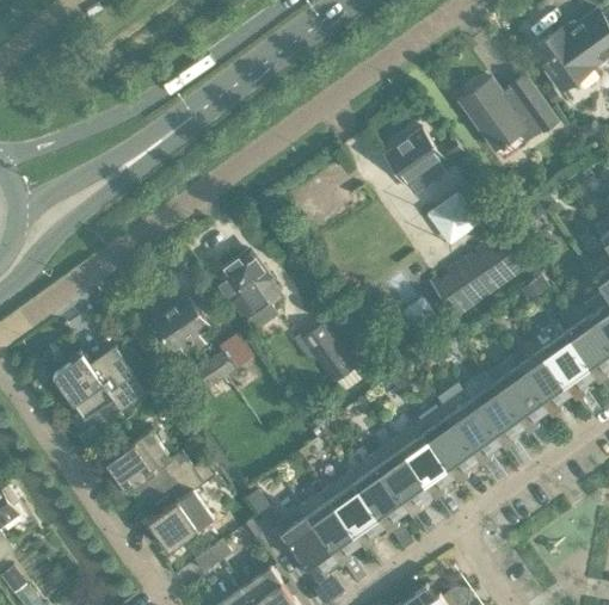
[(559,93),(608,56),(608,31),(595,12),(552,43),(548,38),(529,53),(559,93)]
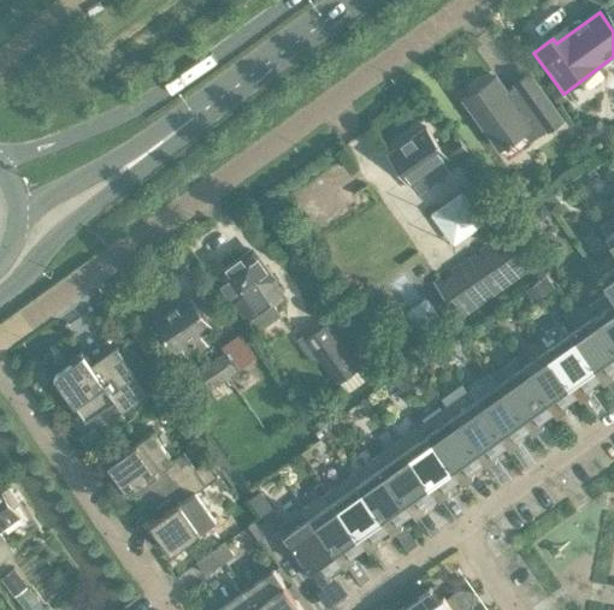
[(545,134),(545,135),(560,125),(527,78),(503,95),(494,82),(462,104),(499,154),(521,137),(529,147),(545,134)]
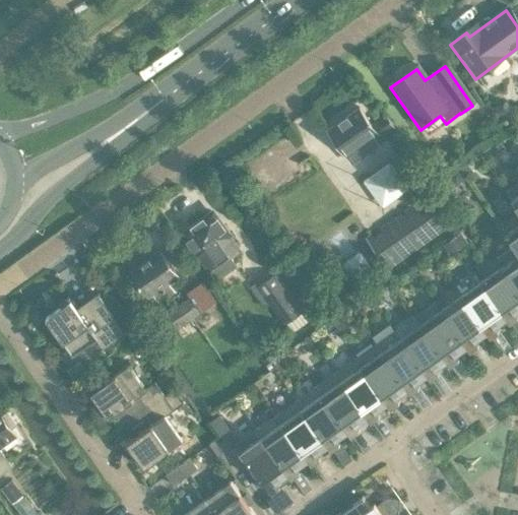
[(393,131),(384,119),(371,129),(359,112),(328,133),(351,168),(378,148),(375,144),(393,131)]
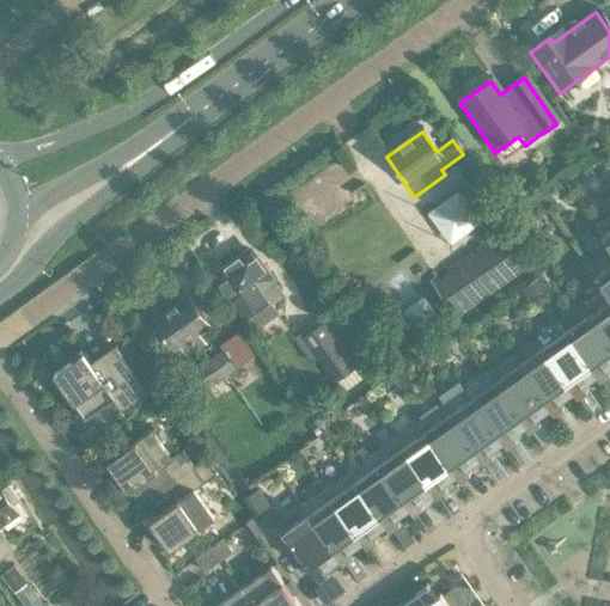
[(609,182),(599,190),(609,203),(609,182)]
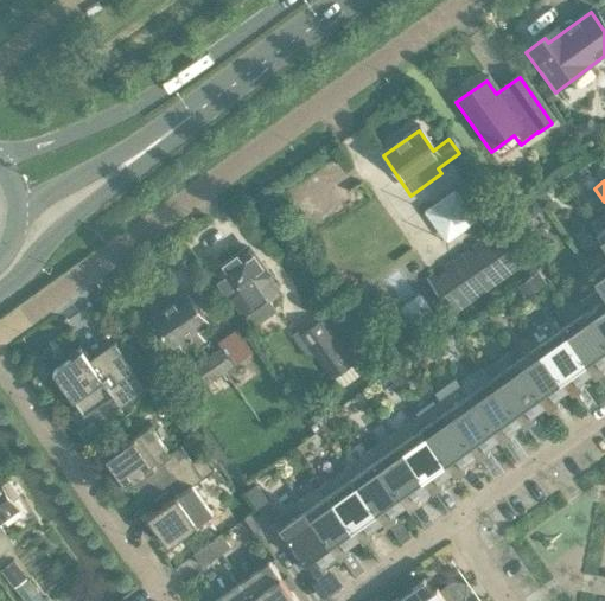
[(604,215),(588,228),(604,251),(604,250),(604,215)]
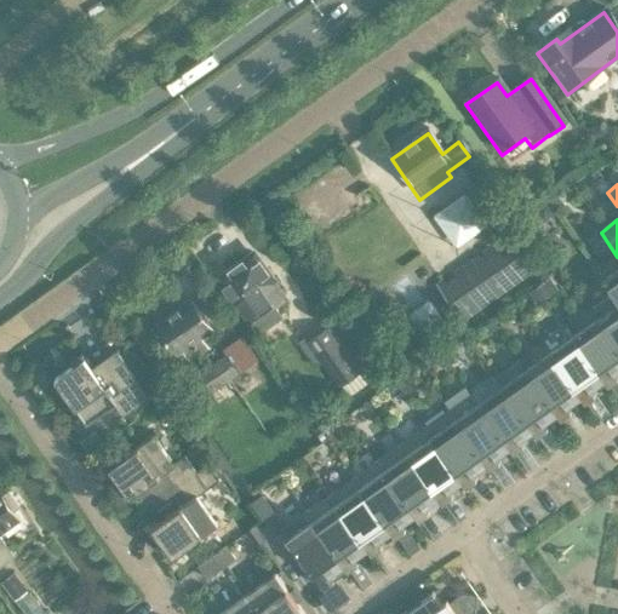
[(436,287),(462,325),(528,276),(503,240),(436,287)]
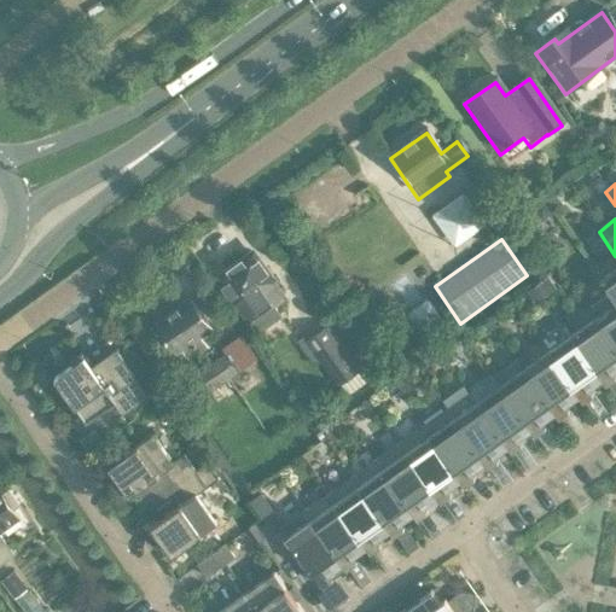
[(615,255),(615,256),(592,273),(609,296),(615,304),(615,255)]
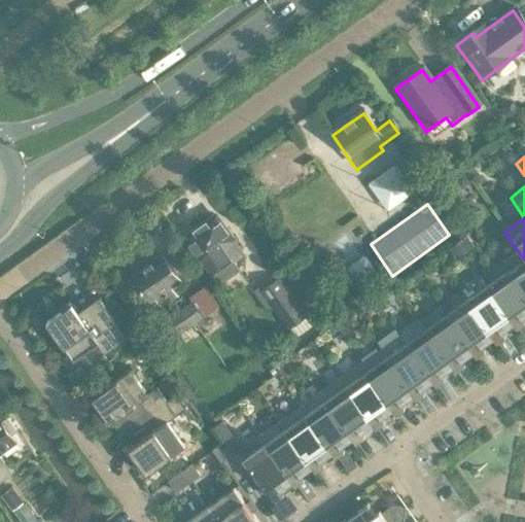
[(229,244),(231,243),(214,220),(183,241),(200,265),(201,264),(211,278),(239,258),(229,244)]
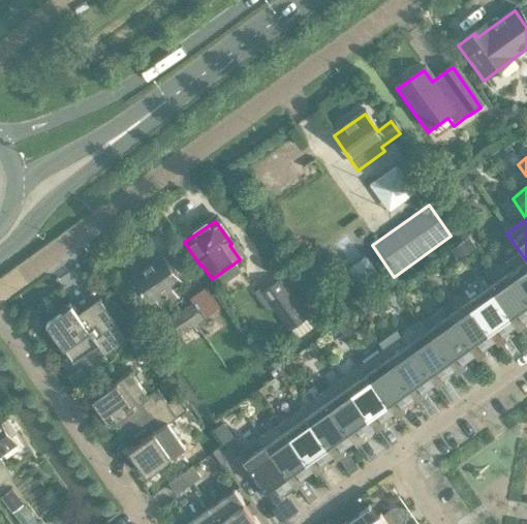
[(303,290),(304,290),(327,275),(309,249),(285,265),(303,290)]
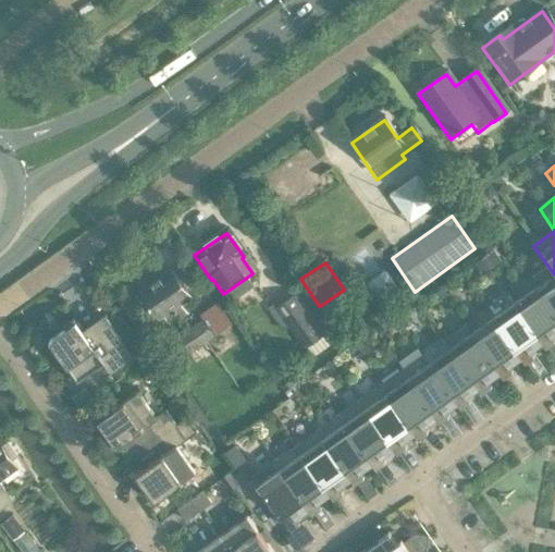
[(554,274),(549,267),(527,282),(533,291),(533,290),(554,319),(554,274)]
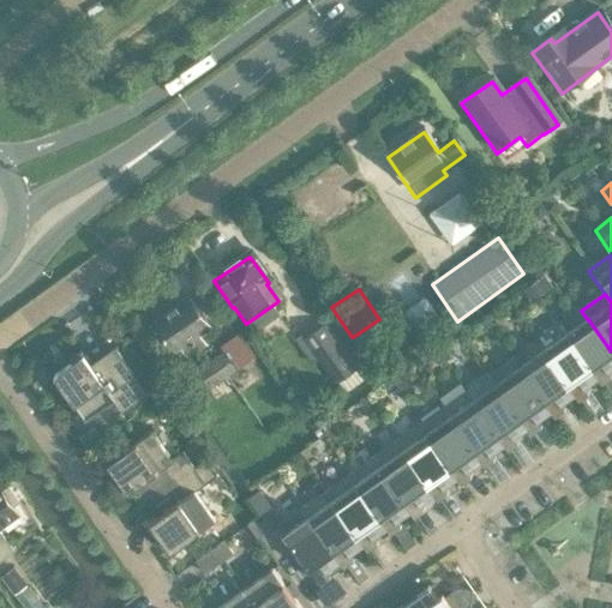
[(189,347),(195,356),(204,350),(197,341),(209,332),(187,301),(169,313),(192,344),(189,347)]
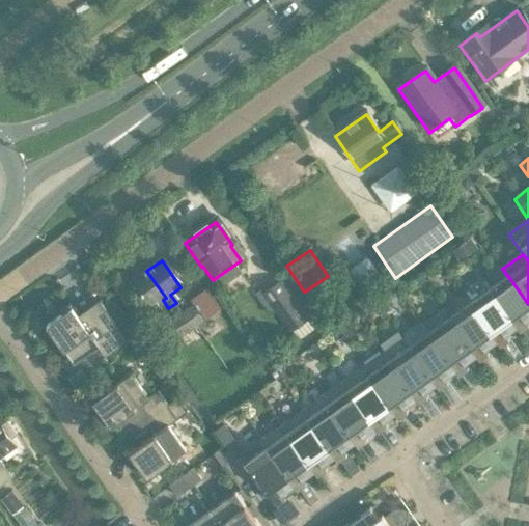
[(166,298),(146,271),(132,281),(150,309),(156,305),(161,314),(168,308),(163,300),(166,298)]
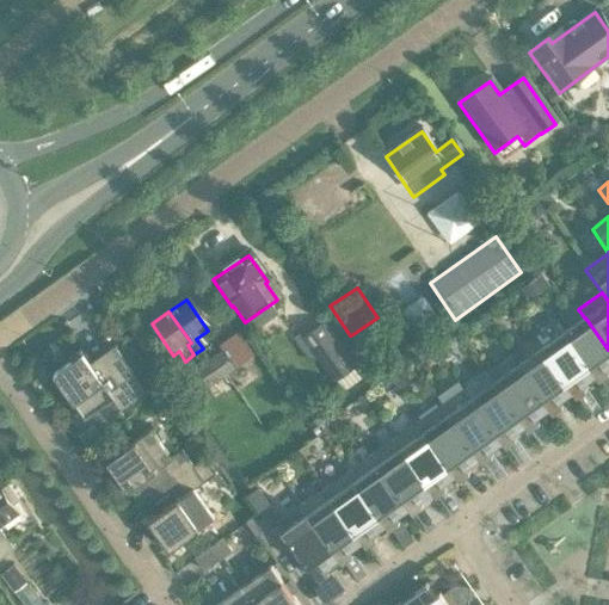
[(603,372),(608,368),(608,350),(585,318),(585,319),(563,334),(594,380),(597,384),(607,377),(603,372)]
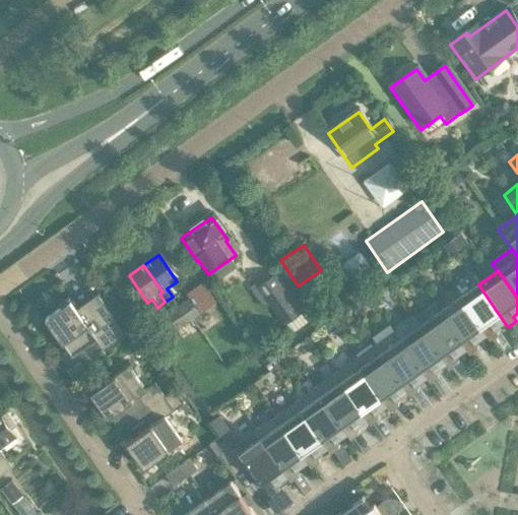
[(257,292),(282,328),(299,317),(272,280),(257,292)]
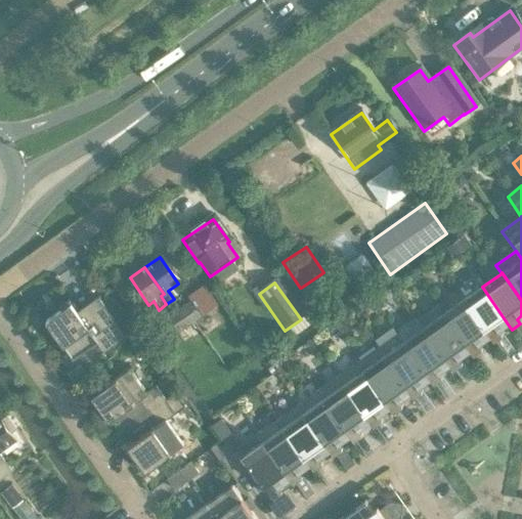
[(497,334),(509,326),(482,287),(462,301),(489,339),(488,340),(491,344),(501,338),(497,334)]
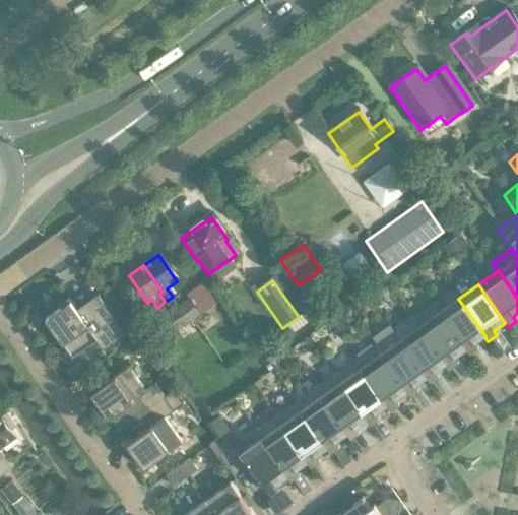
[(213,306),(201,286),(186,297),(199,316),(213,306)]
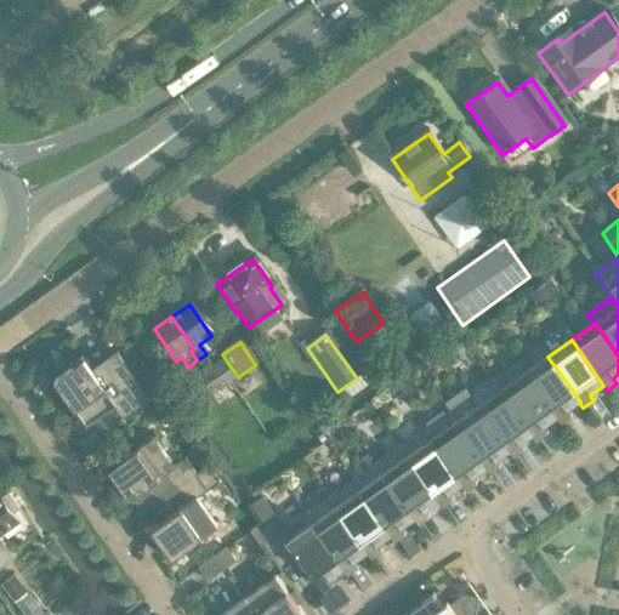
[(60,400),(68,411),(72,409),(85,428),(114,408),(121,419),(147,400),(114,353),(90,371),(80,358),(69,366),(72,370),(54,383),(63,398),(60,400)]
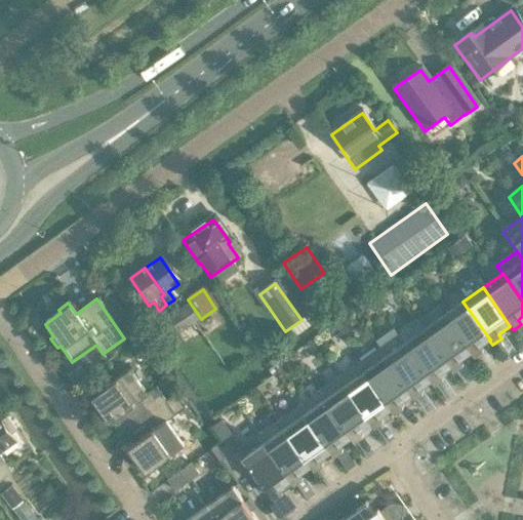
[(478,349),(489,341),(490,340),(463,302),(443,316),(470,354),(470,355),(473,359),(481,353),(478,349)]
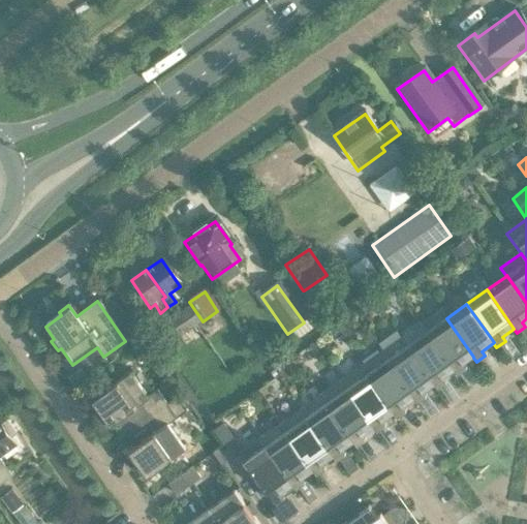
[(179,317),(188,332),(203,321),(191,305),(174,316),(176,319),(179,317)]
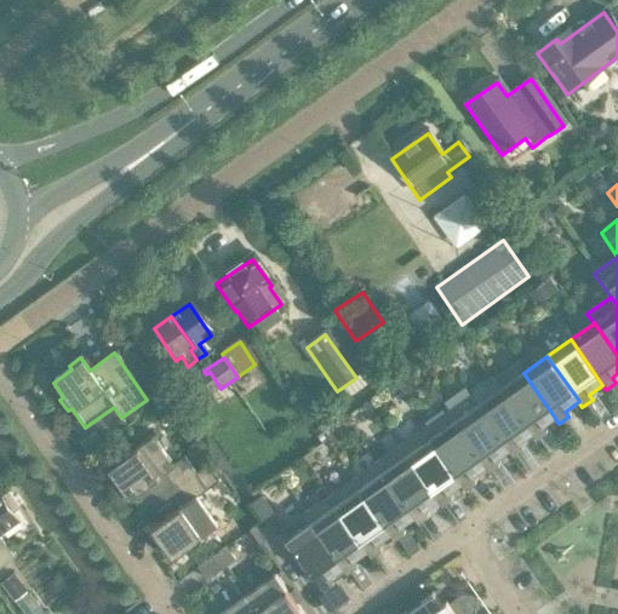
[(555,418),(524,373),(518,363),(492,382),(499,391),(499,390),(532,435),(531,436),(534,441),(545,434),(542,429),(555,419),(555,418)]
